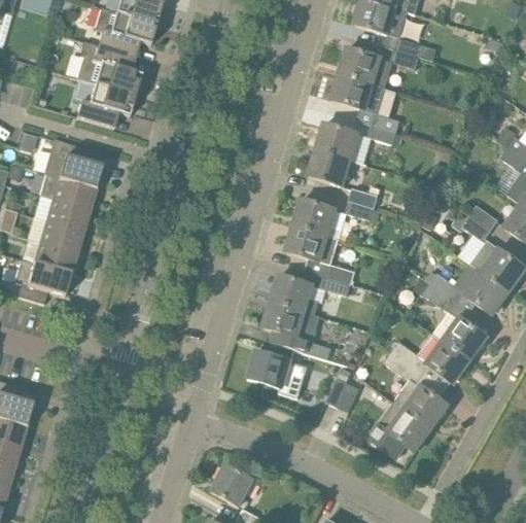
[(12,14),(16,0),(0,0),(0,28),(5,12),(12,14)]
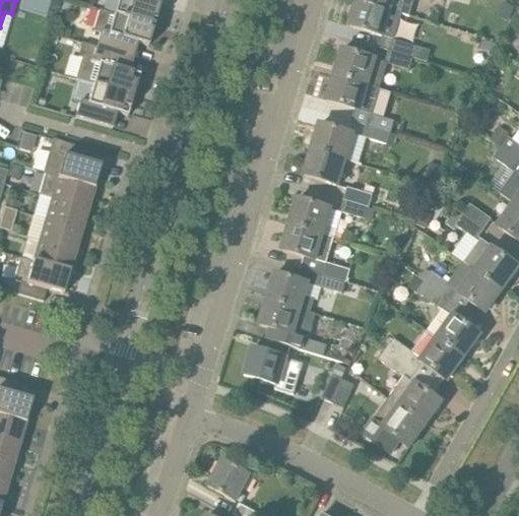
[(51,0),(48,13),(56,15),(60,0),(51,0)]
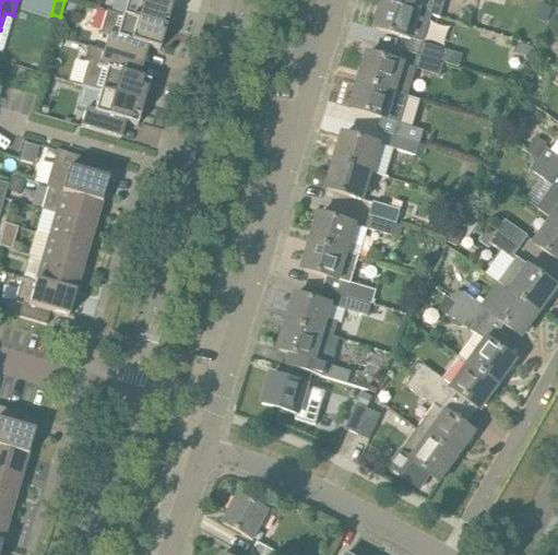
[(167,25),(173,3),(165,0),(127,0),(123,12),(167,25)]
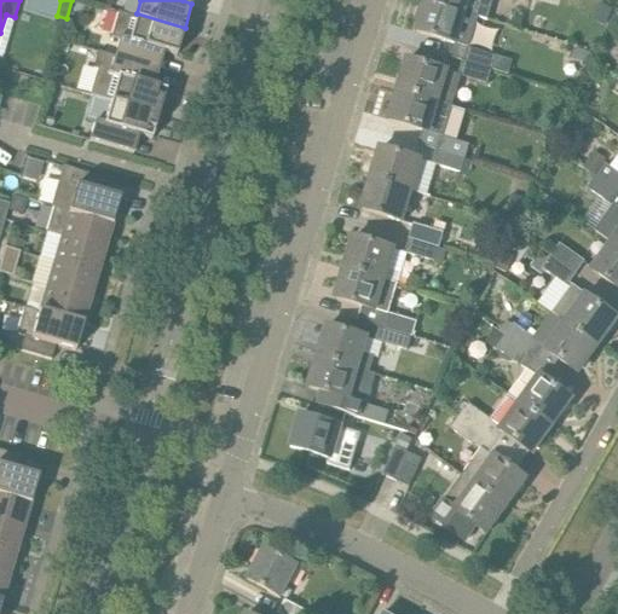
[(497,52),(471,45),(480,13),(435,0),(426,0),(417,27),(416,28),(455,40),(450,53),(463,58),(492,67),(508,70),(512,57),(497,52)]
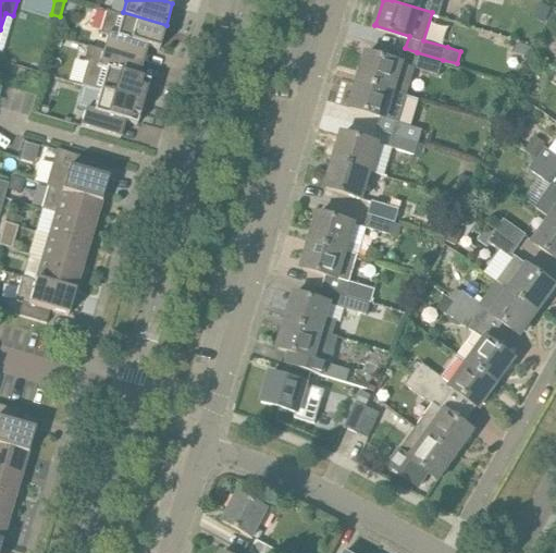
[(392,0),(432,12),(435,0),(392,0)]
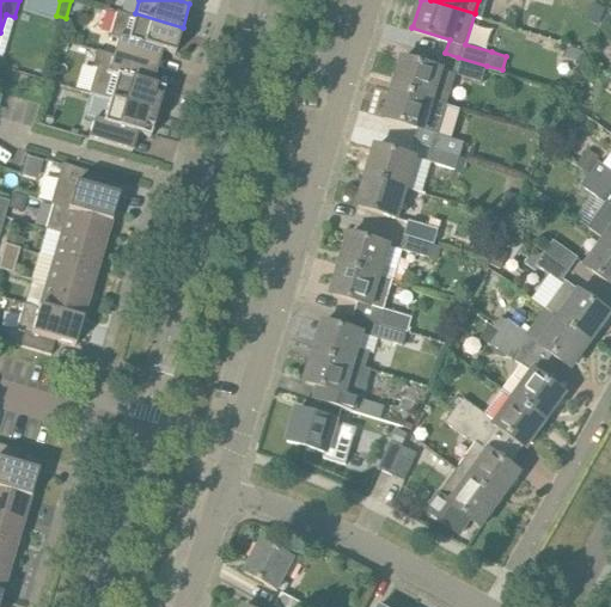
[(175,51),(183,28),(135,13),(117,8),(110,31),(120,34),(114,53),(158,65),(163,48),(175,51)]
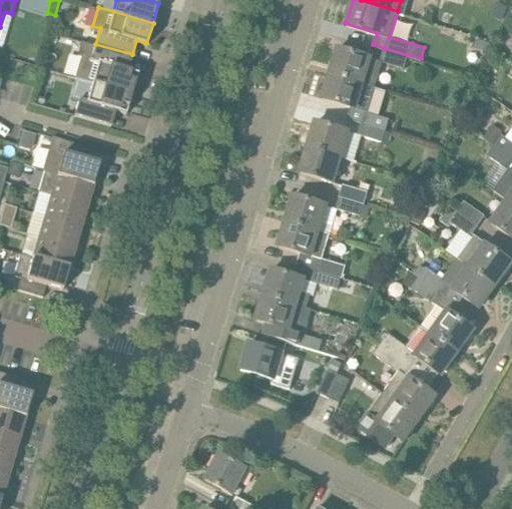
[(127,69),(132,54),(95,44),(91,59),(82,57),(77,76),(93,80),(132,92),(138,72),(127,69)]
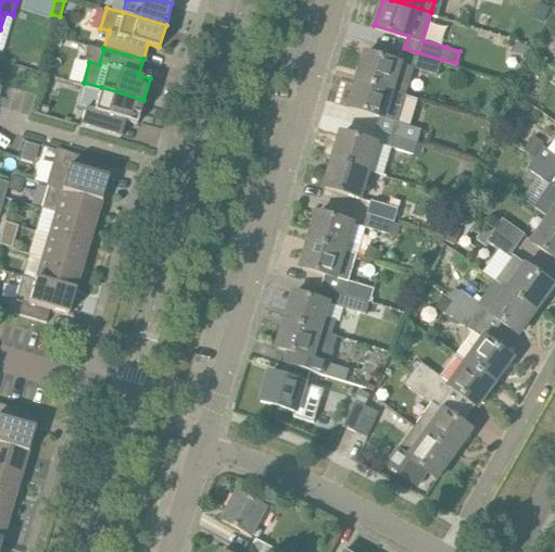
[(412,63),(366,50),(366,51),(367,52),(360,78),(406,92),(407,92),(415,65),(439,73),(442,60),(416,52),(412,63)]
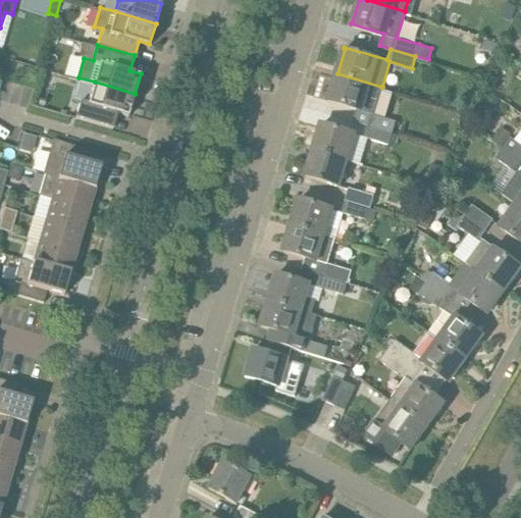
[(352,118),(368,123),(371,112),(373,113),(374,111),(381,87),(337,73),(329,98),(329,97),(328,99),(356,107),(352,118)]
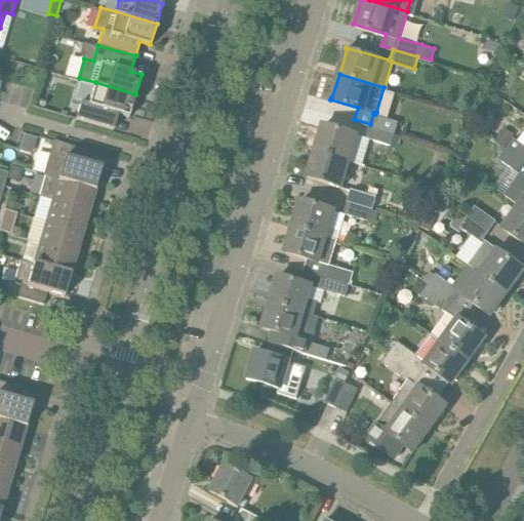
[(129,116),(135,94),(95,82),(89,103),(81,99),(76,117),(114,127),(118,112),(129,116)]
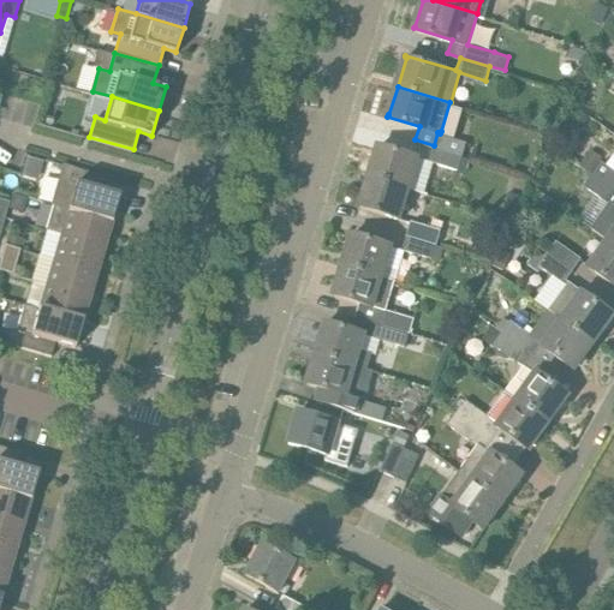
[(434,145),(463,155),(468,139),(441,131),(440,133),(437,132),(434,145)]
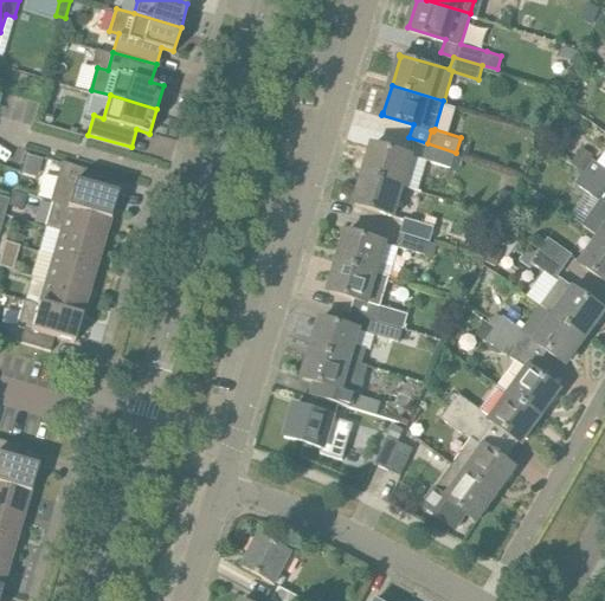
[(406,185),(416,154),(373,141),(372,143),(373,143),(365,173),(406,185)]
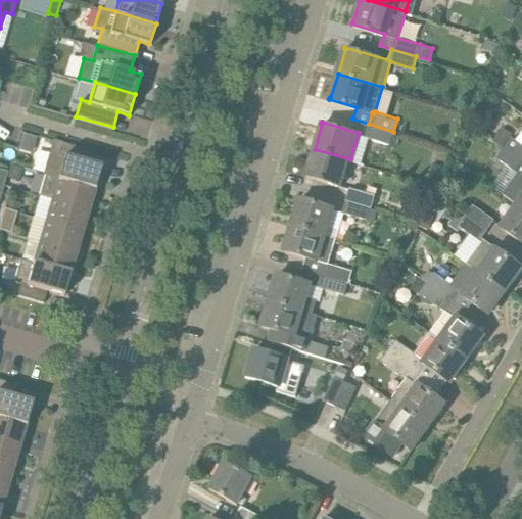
[(390,143),(393,132),(369,124),(365,135),(390,143)]
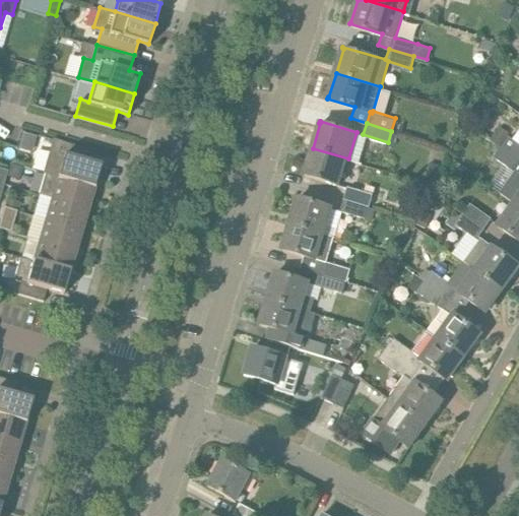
[(500,142),(509,130),(499,123),(490,135),(500,142)]
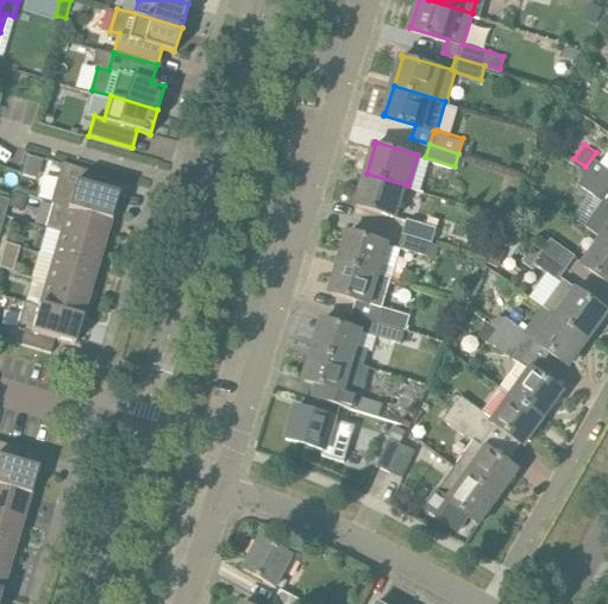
[(607,165),(596,157),(588,170),(607,183),(607,165)]
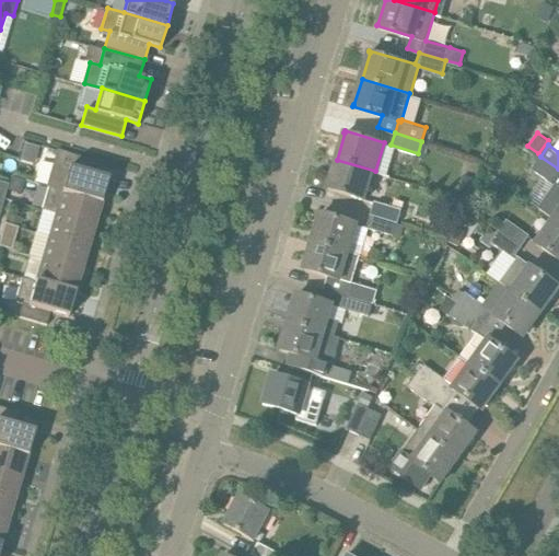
[(70,165),(62,189),(103,200),(109,176),(92,172),(95,159),(67,150),(63,163),(70,165)]
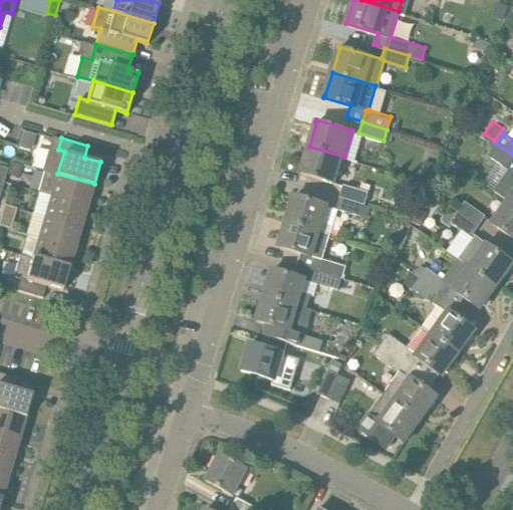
[(509,169),(512,163),(512,155),(496,144),(495,144),(489,154),(509,169)]
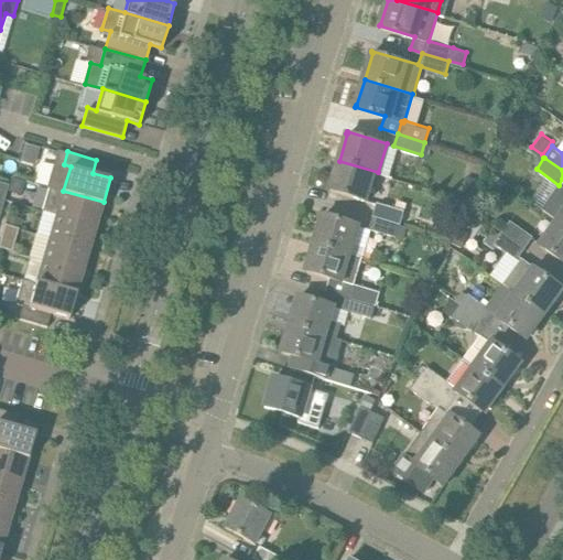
[(370,200),(378,172),(339,161),(332,186),(331,186),(331,187),(370,200)]
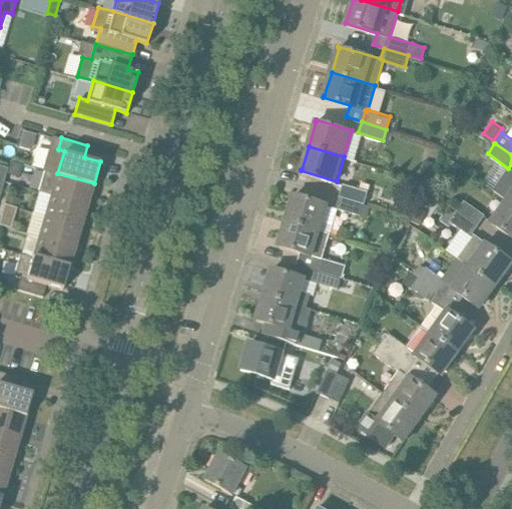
[(15,176),(20,160),(10,157),(5,173),(15,176)]
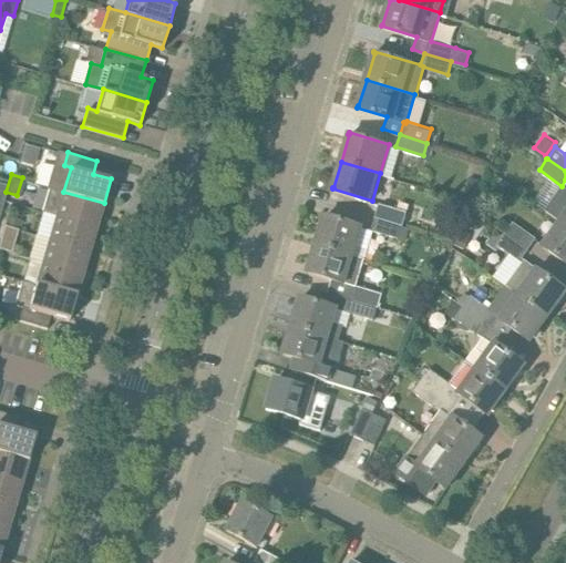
[(98,226),(104,203),(63,192),(48,186),(41,210),(58,214),(98,226)]
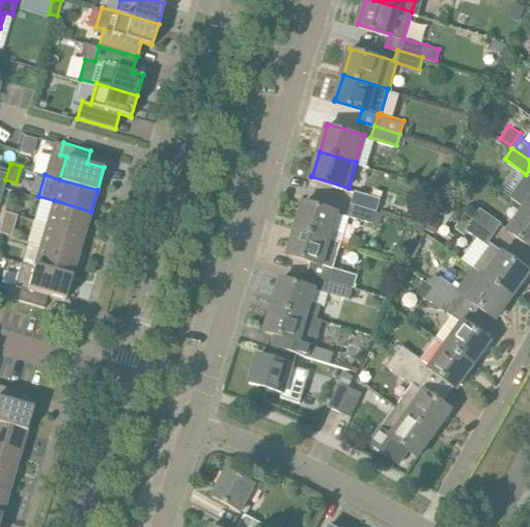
[(511,196),(523,204),(529,209),(529,176),(527,174),(511,196)]
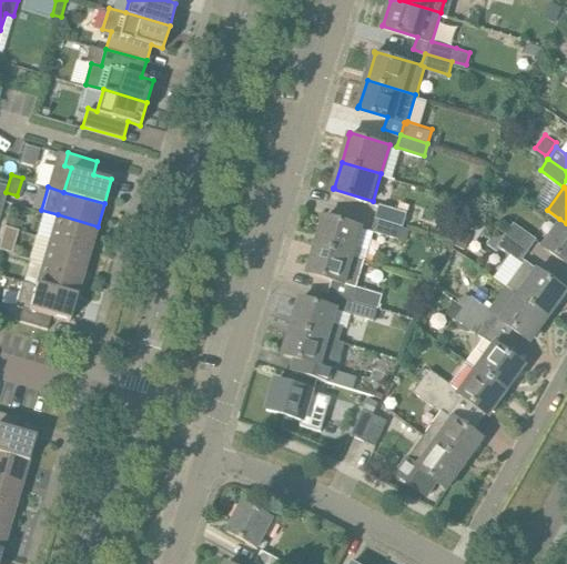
[(403,223),(407,211),(380,203),(376,214),(403,223)]
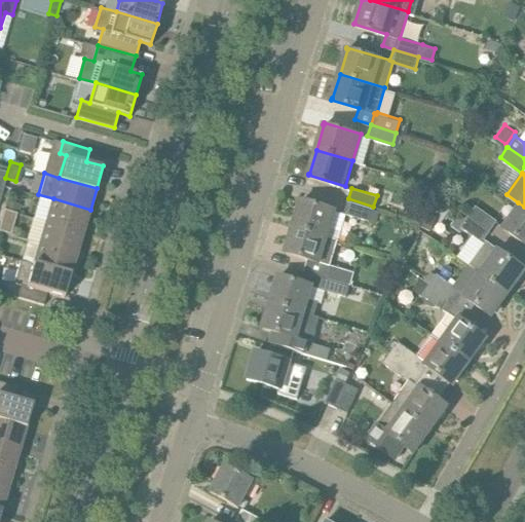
[(84,231),(90,210),(53,198),(46,220),(84,231)]
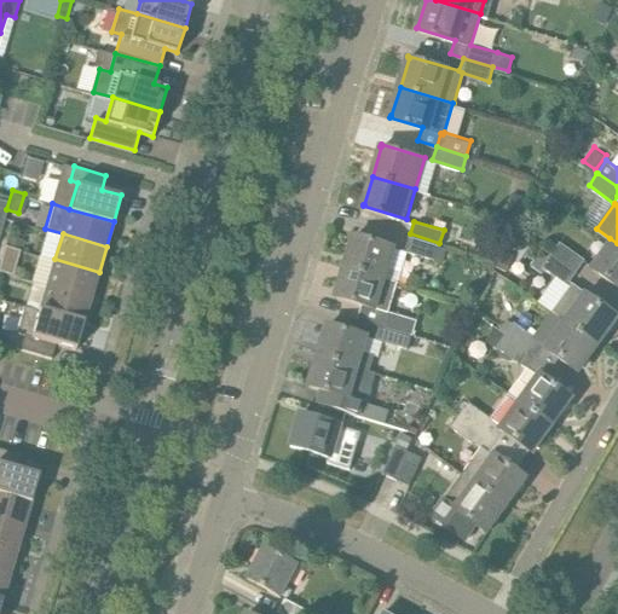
[(435,256),(439,243),(410,233),(405,249),(398,247),(354,233),(353,236),(354,236),(346,265),(398,281),(398,279),(399,281),(408,250),(435,256)]
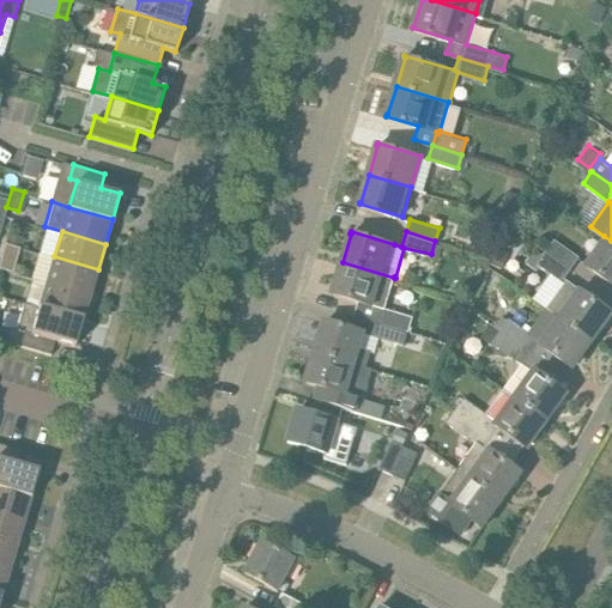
[(20,247),(23,237),(10,233),(7,243),(20,247)]
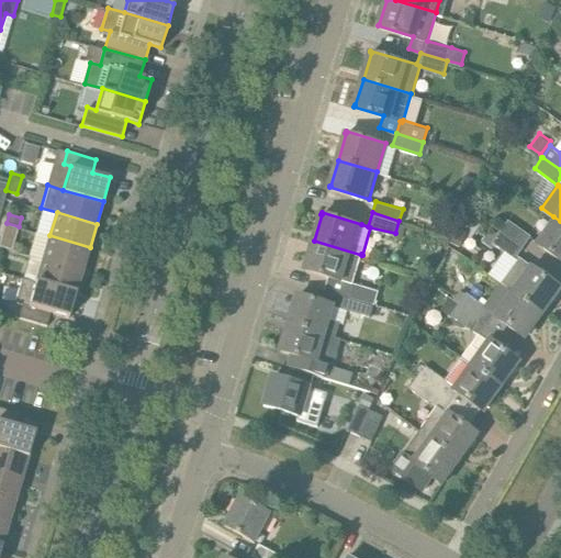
[(560,221),(553,216),(537,241),(560,257),(560,221)]
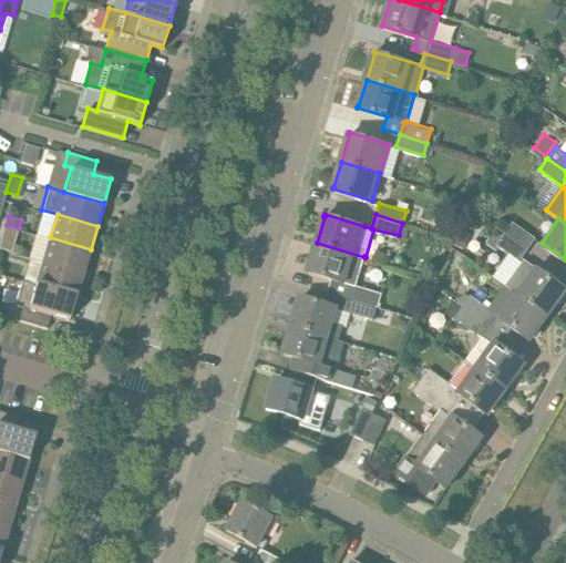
[(505,232),(528,248),(536,236),(513,221),(505,232)]
